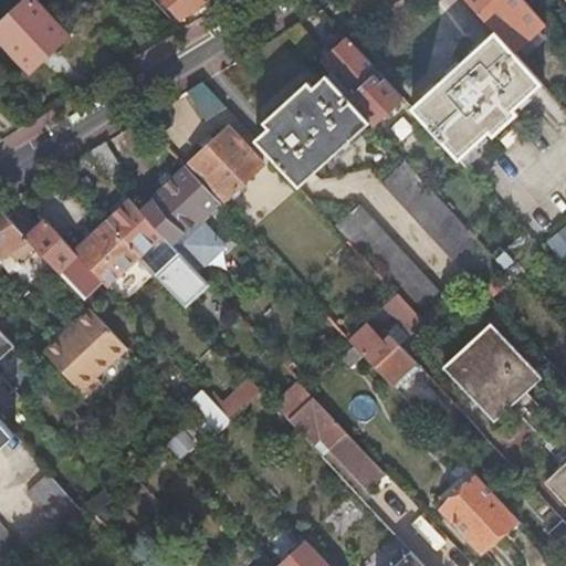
[(22,0),(0,21),(0,41),(28,72),(65,38),(30,0),(22,0)]
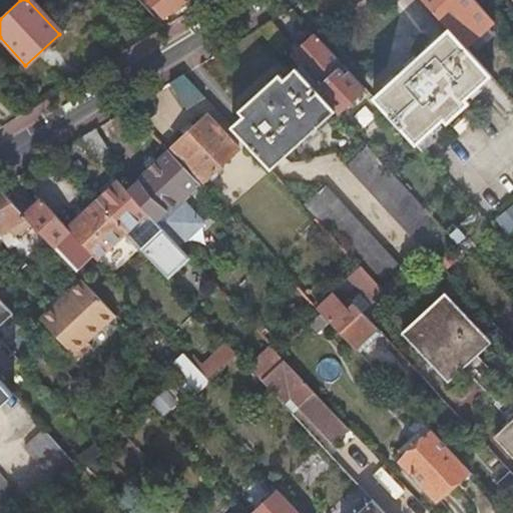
[(144,0),(163,19),(190,1),(189,0),(144,0)]
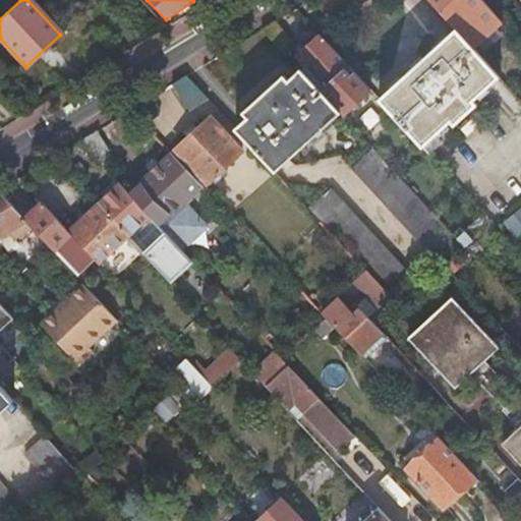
[(476,18),(489,6),(483,0),(436,0),(441,5),(447,0),(459,0),(467,8),(475,17),(476,18)]
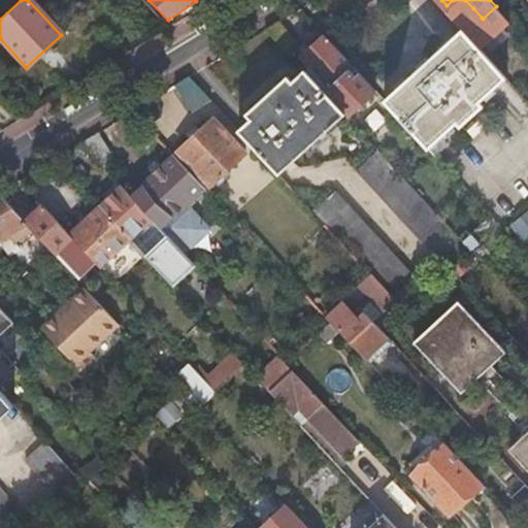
[(470,27),(482,18),(473,8),(462,19),(470,27)]
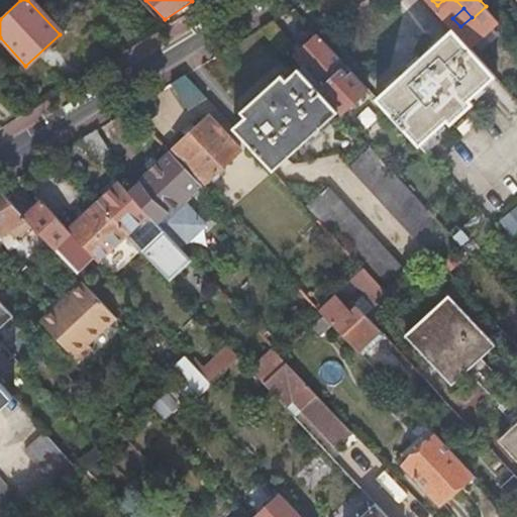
[(452,28),(428,49),(471,97),(495,76),(452,28)]
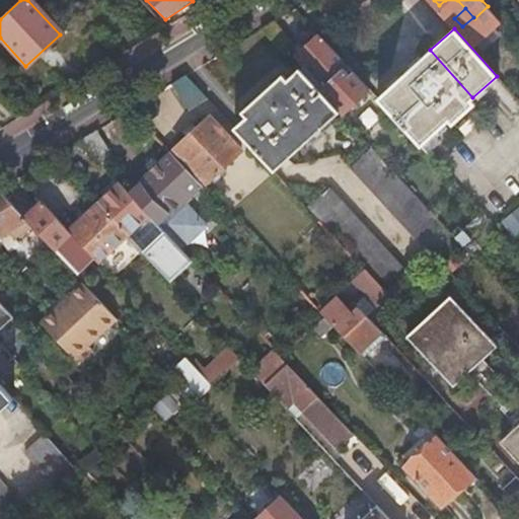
[(341,114),(369,89),(347,65),(319,33),(295,55),(304,65),(300,69),(338,110),(339,112),(341,114)]
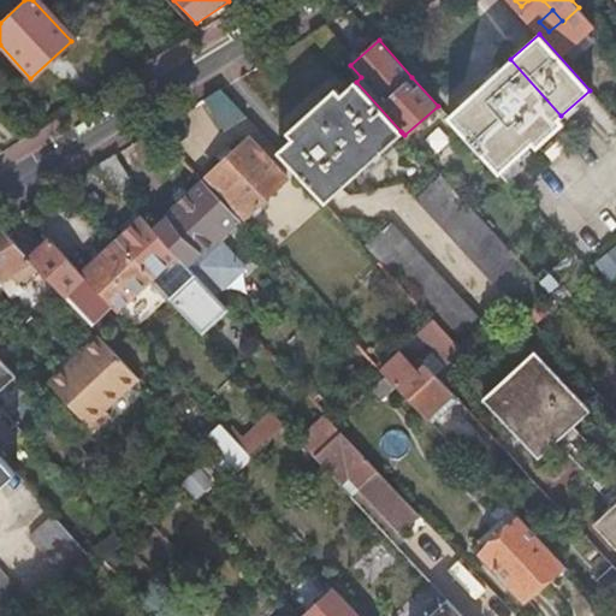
[(510,59),(449,117),(498,171),(561,116),(510,59)]
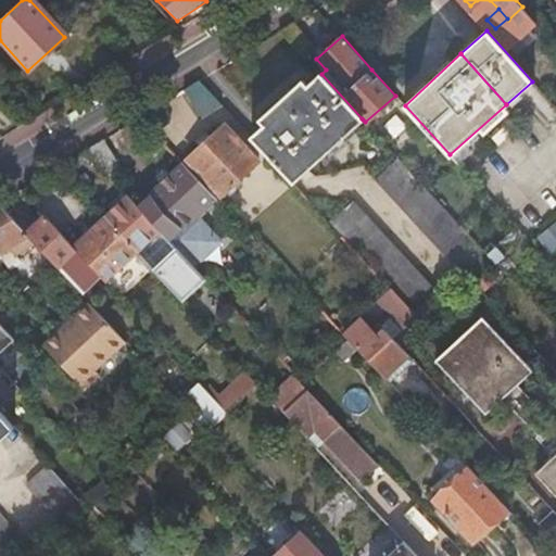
[(341,138),(362,118),(321,74),(319,73),(307,85),(302,79),(293,87),(272,106),(258,118),(264,124),(250,137),(292,182),(319,158),(341,138)]
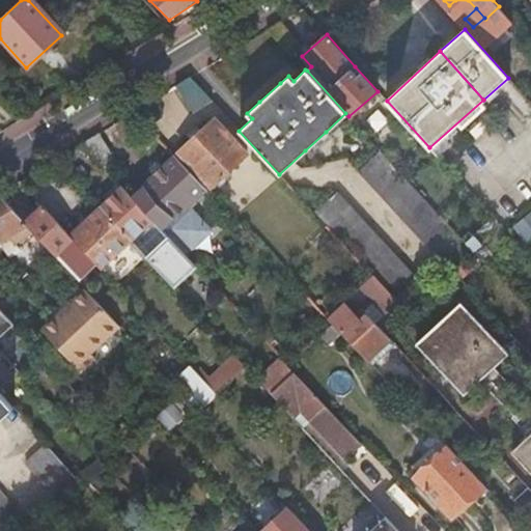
[(197,111),(210,99),(189,76),(174,85),(197,111)]
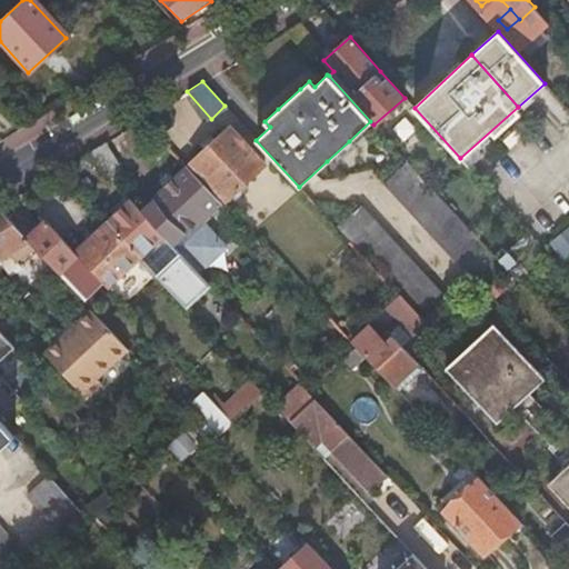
[(166,103),(142,118),(157,133),(176,122),(166,103)]
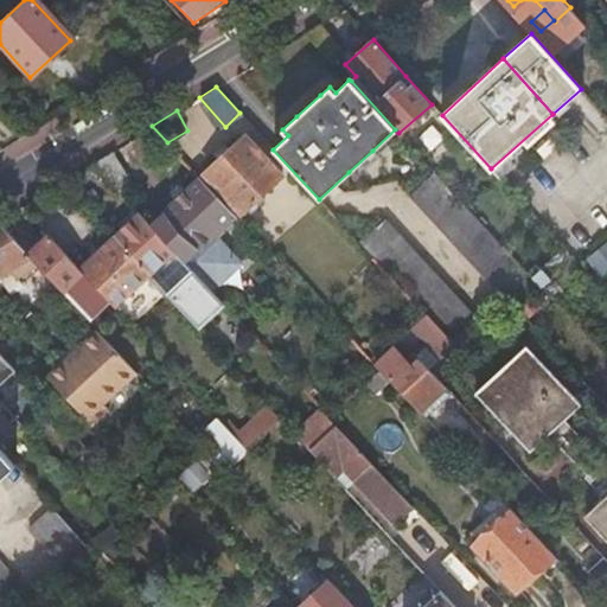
[(280,174),(244,136),(204,173),(241,213),(280,174)]
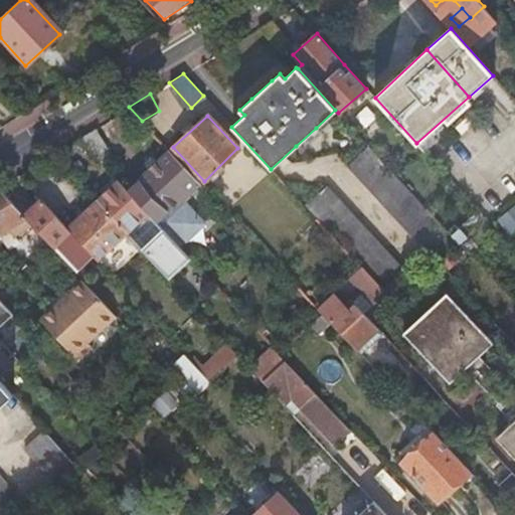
[(95,128),(76,139),(91,155),(103,144),(95,128)]
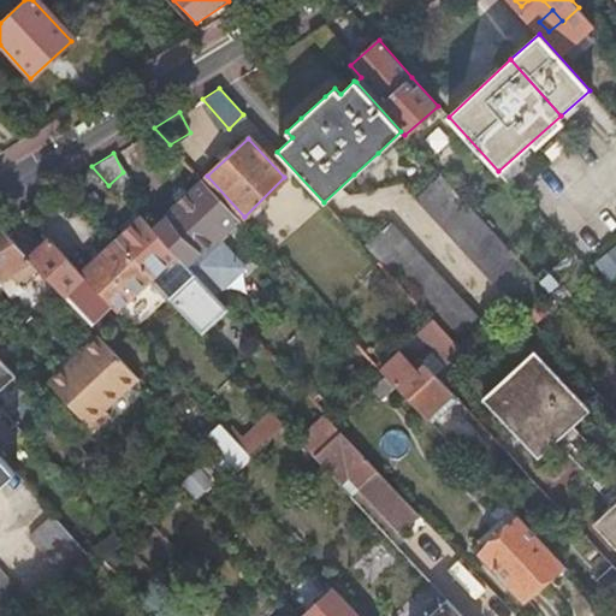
[(523,314),(525,313),(546,294),(438,177),(418,196),(416,197),(513,302),(523,314)]
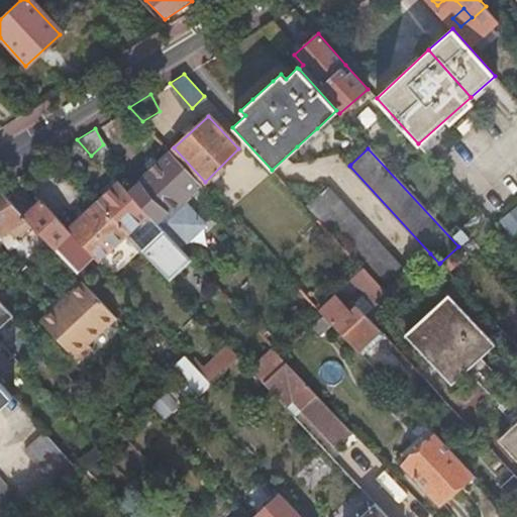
[(200,183),(171,150),(137,181),(138,183),(126,193),(149,218),(156,223),(181,200),(200,183)]
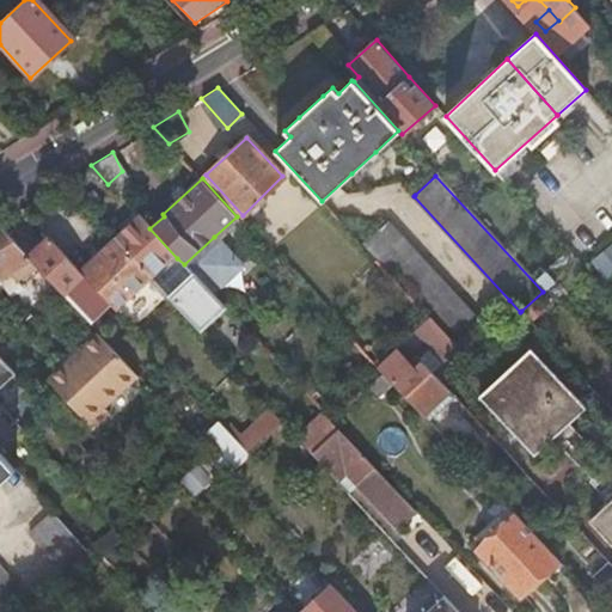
[(292,183),(263,208),(286,234),(314,208),(292,183)]
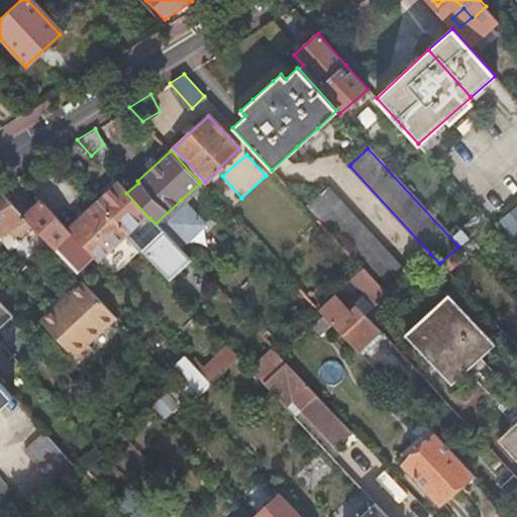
[(126,193),(112,178),(103,187),(107,191),(95,203),(138,249),(166,279),(187,259),(178,248),(149,218),(126,193)]
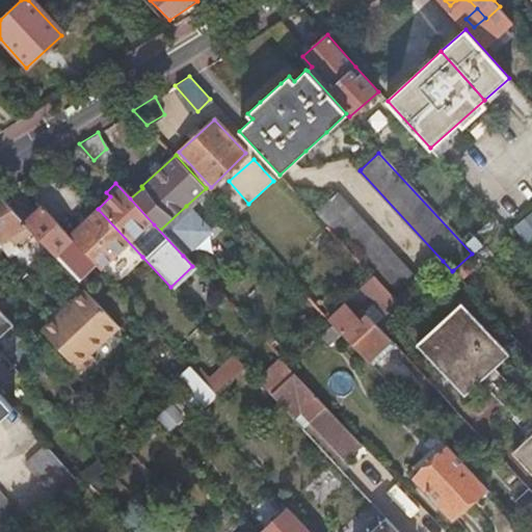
[(399,301),(420,282),(336,191),(315,211),(399,301)]
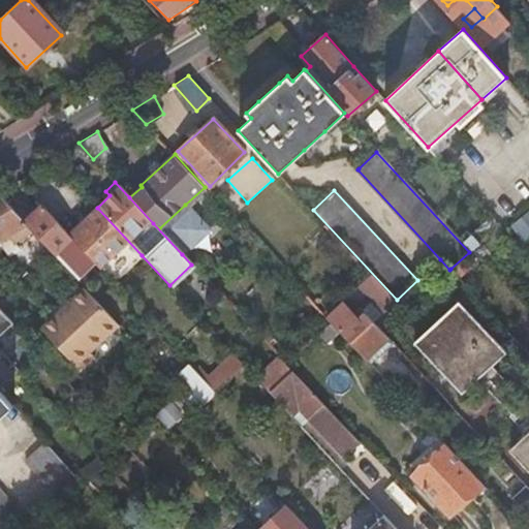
[(0,194),(0,237),(25,222),(24,221),(0,194)]
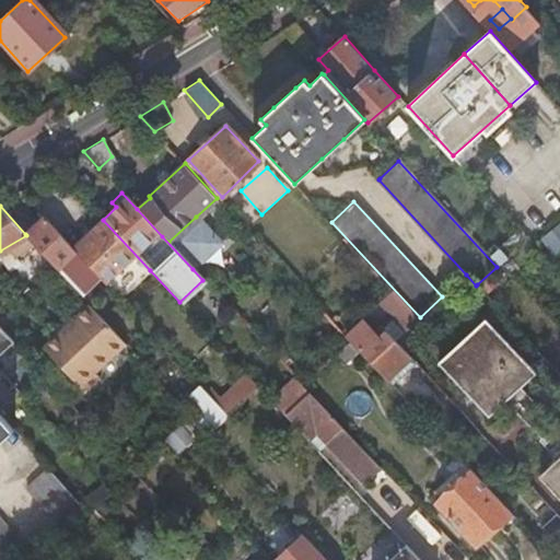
[(76,251),(73,248),(44,217),(25,234),(26,235),(34,244),(57,268),(76,251)]
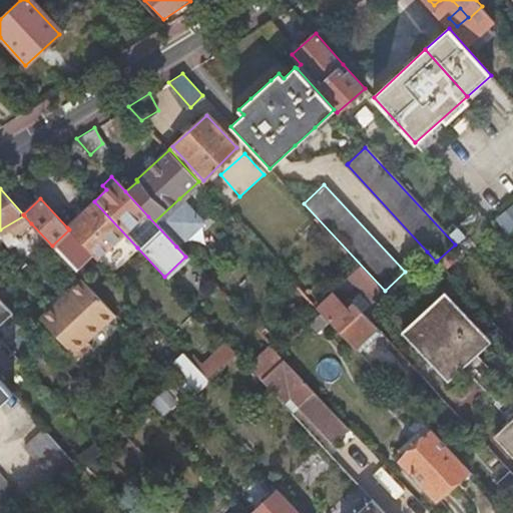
[(183,202),(179,198),(154,221),(176,246),(183,240),(164,220),(183,202)]
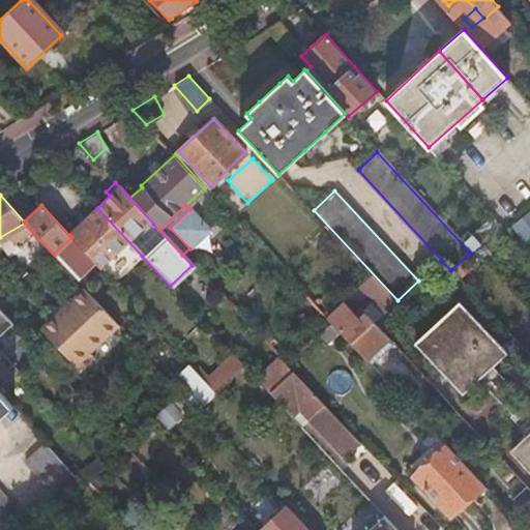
[(142,256),(97,208),(69,235),(71,237),(94,262),(113,283),(142,256)]
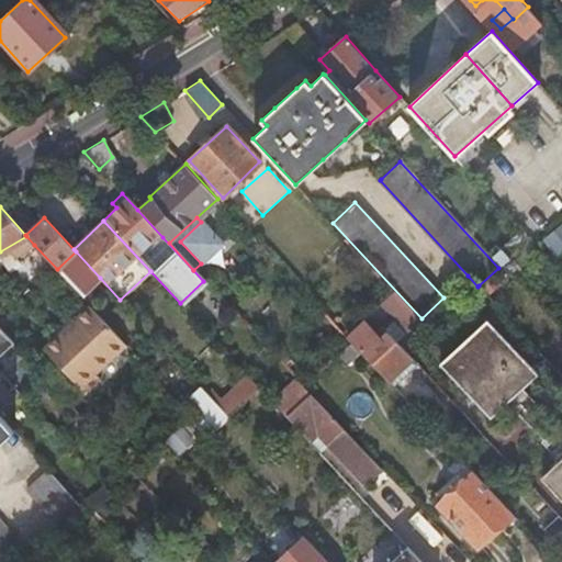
[(223,244),(202,221),(201,222),(180,242),(201,263),(223,244)]
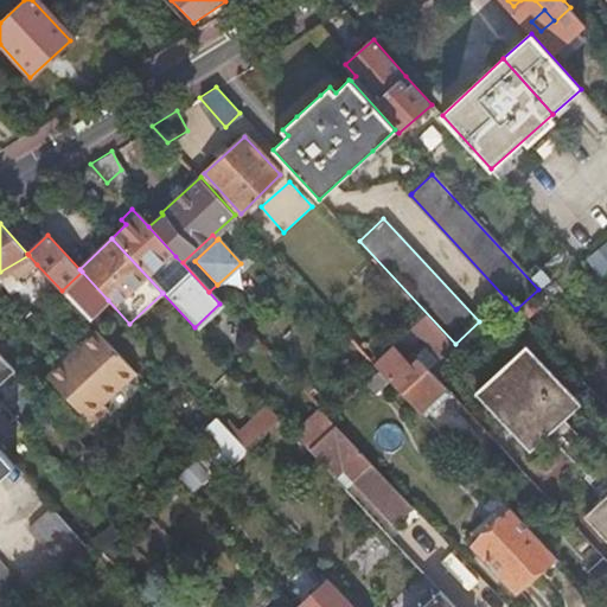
[(606,242),(587,259),(601,276),(606,272),(606,242)]
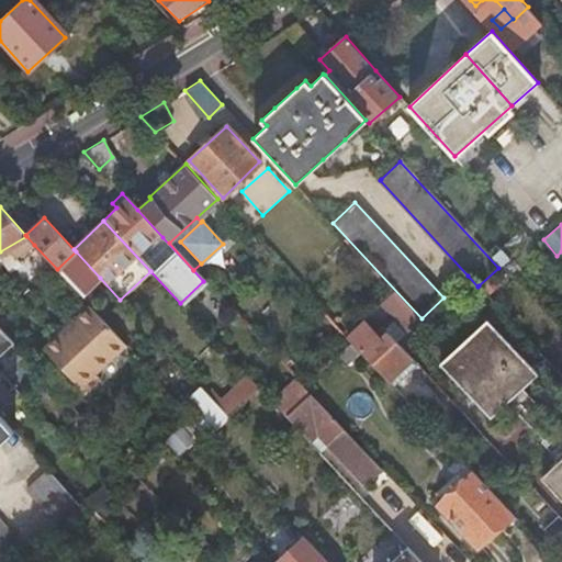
[(519,234),(494,256),(504,268),(529,245),(519,234)]
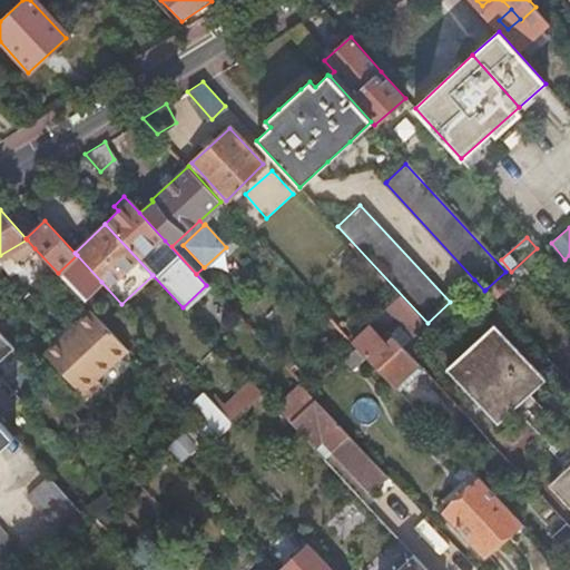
[(27,239),(0,255),(0,263),(7,273),(19,265),(16,259),(35,248),(27,239)]
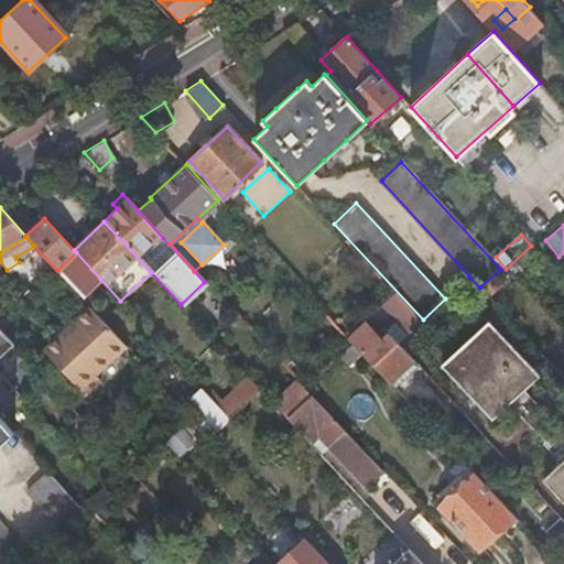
[(76,252),(57,270),(82,296),(100,279),(76,252)]
